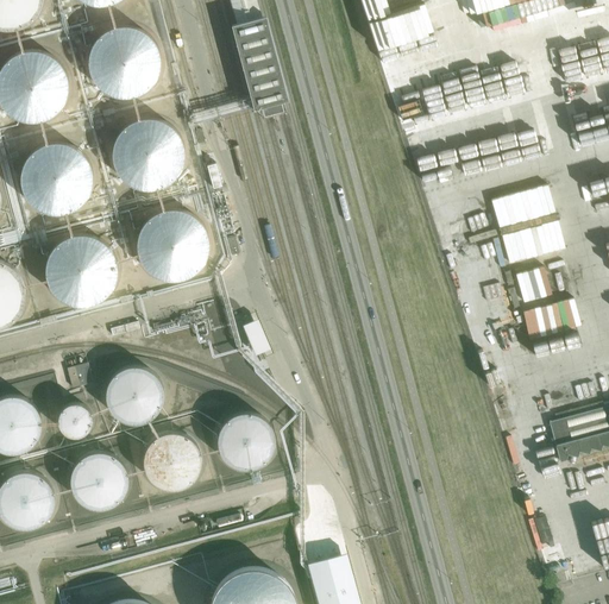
[(45,0),(0,0),(0,30),(2,31),(10,31),(17,31),(23,29),(30,25),(36,20),(41,14),(43,10),(45,1),(45,0)]
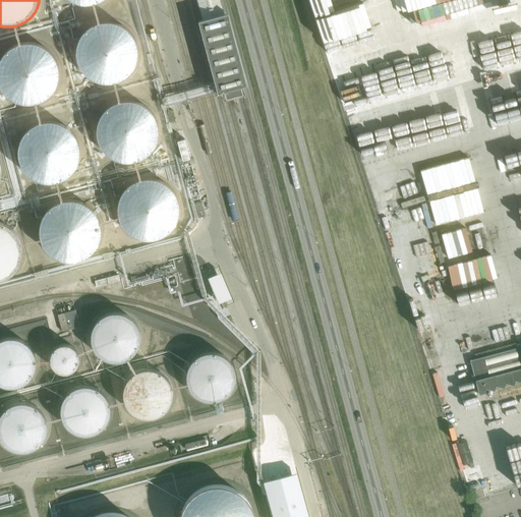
[(195,0),(203,24),(198,24),(218,97),(223,96),(224,95),(227,103),(232,101),(240,99),(243,98),(240,91),(243,90),(247,89),(228,16),(224,17),(219,0),(195,0)]
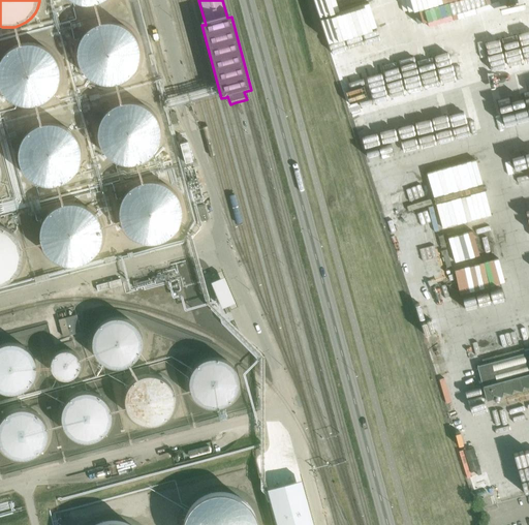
[(138,55),(138,54),(138,49),(136,42),(133,37),(130,32),(128,30),(125,28),(119,25),(114,24),(107,23),(102,24),(97,25),(91,28),(88,30),(86,32),(82,37),(79,42),(78,49),(76,55),(78,60),(80,66),(82,71),(86,75),(90,80),(95,83),(99,84),(102,85),(107,86),(113,85),(119,84),(124,81),(129,76),(132,73),(136,67),(138,61),(138,55)]
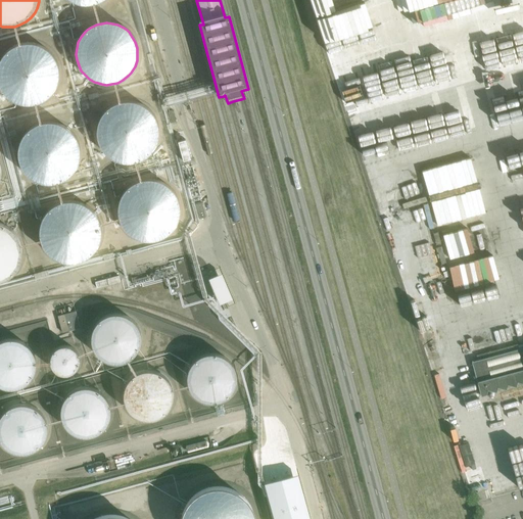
[(60,76),(60,75),(59,68),(57,62),(55,58),(51,53),(46,49),(41,46),(38,44),(34,43),(29,43),(21,43),(16,45),(11,47),(6,51),(2,56),(0,59),(0,90),(1,92),(4,97),(9,101),(15,104),(18,105),(22,106),(27,106),(34,106),(40,104),(44,102),(50,98),(54,94),(57,88),(59,82),(60,76)]
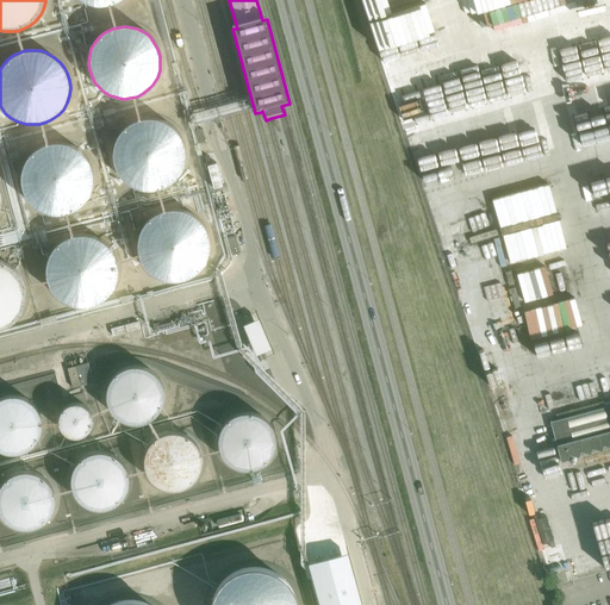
[(587,69),(562,78),(564,81),(573,78),(576,83),(580,81),(585,93),(595,89),(587,69)]
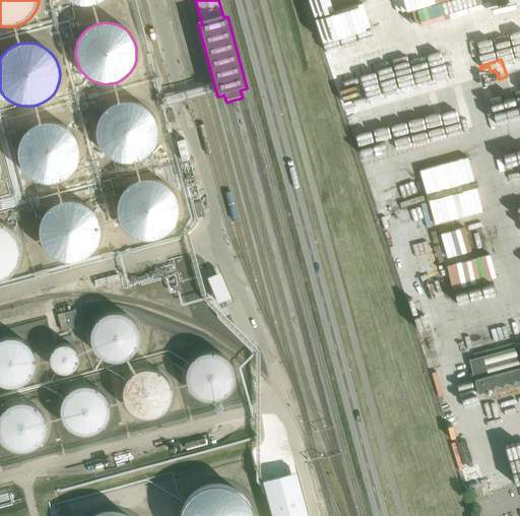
[(337,78),(343,101),(381,90),(378,77),(380,76),(377,67),(337,78)]
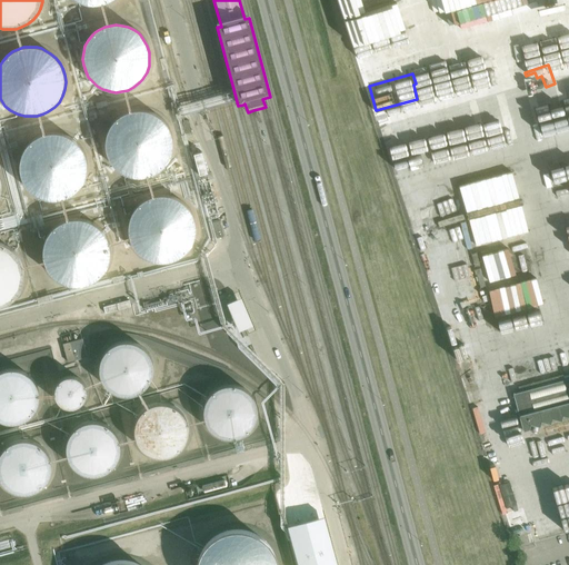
[(173,146),(173,145),(173,138),(171,131),(168,126),(166,122),(163,119),(158,116),(151,112),(146,110),(138,110),(131,110),(125,112),(118,116),(112,121),(108,127),(106,132),(103,139),(103,146),(103,152),(106,158),(109,165),(113,170),(118,174),(123,177),(129,179),(132,180),(137,180),(145,180),(150,178),(157,176),(160,174),(163,170),(168,165),(171,158),(173,152),(173,146)]
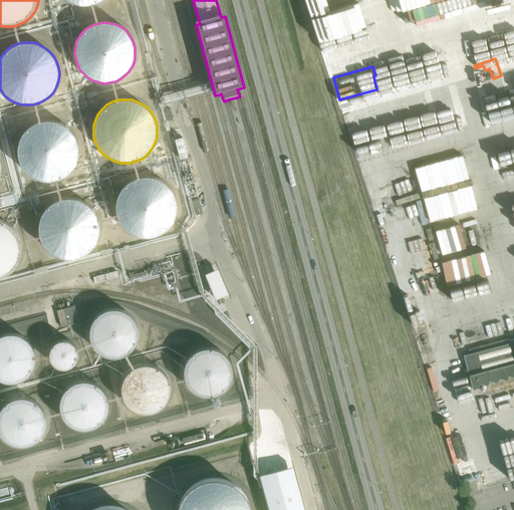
[(346,115),(360,166),(404,154),(397,129),(400,128),(394,103),(346,115)]
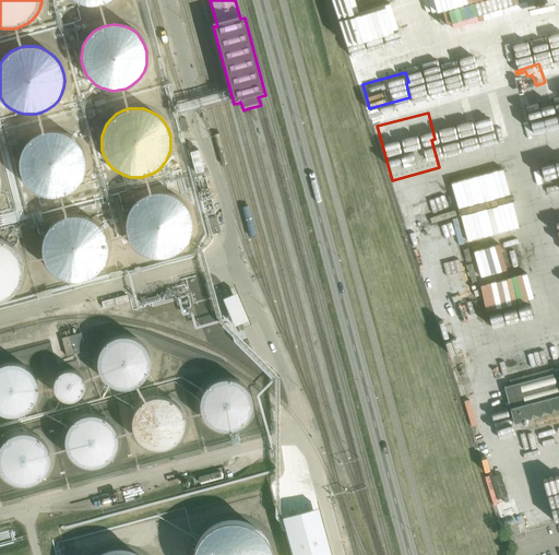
[(86,166),(86,165),(85,158),(84,153),(82,149),(80,146),(76,142),(71,137),(67,134),(61,132),(55,132),(48,132),(42,133),(35,137),(30,141),(25,145),(22,151),(20,157),(19,165),(20,170),(21,176),(23,181),(27,188),(32,192),(38,196),(45,198),(51,199),(58,199),(62,198),(66,197),(71,193),(75,190),(80,186),(83,179),(85,173),(86,166)]
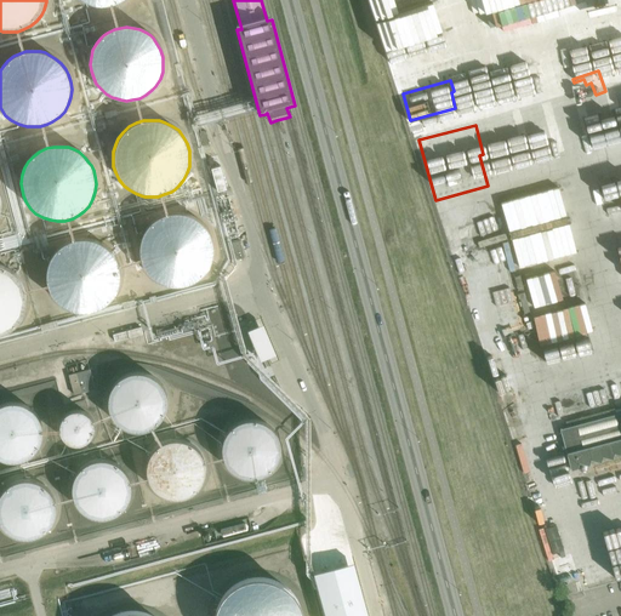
[(502,205),(511,241),(535,235),(534,228),(548,226),(542,197),(502,205)]
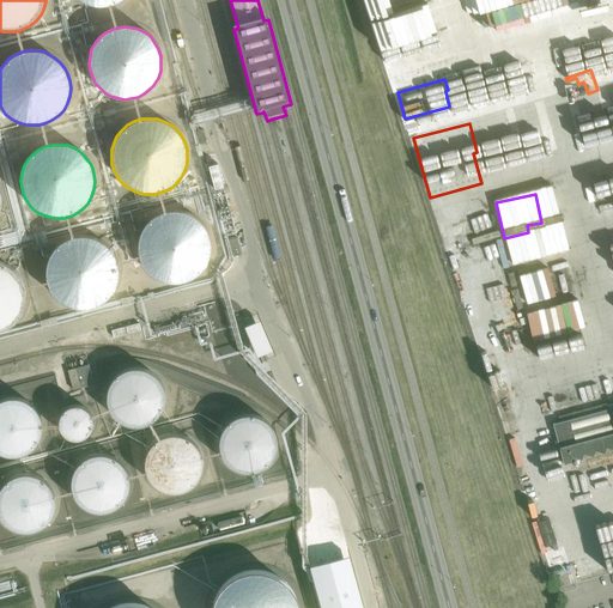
[(228,205),(217,207),(222,224),(232,222),(228,205)]
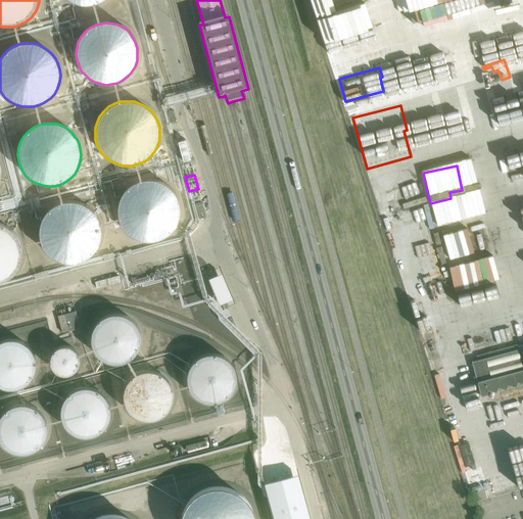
[(180,211),(180,210),(179,205),(177,198),(175,194),(171,189),(167,185),(160,183),(154,180),(149,180),(142,180),(136,183),(131,185),(127,188),(123,193),(120,198),(117,204),(117,210),(117,216),(119,221),(121,226),(125,232),(129,235),(135,239),(139,241),(143,241),(147,242),(153,241),(158,240),(164,237),(170,234),(174,229),(177,224),(179,218),(180,211)]
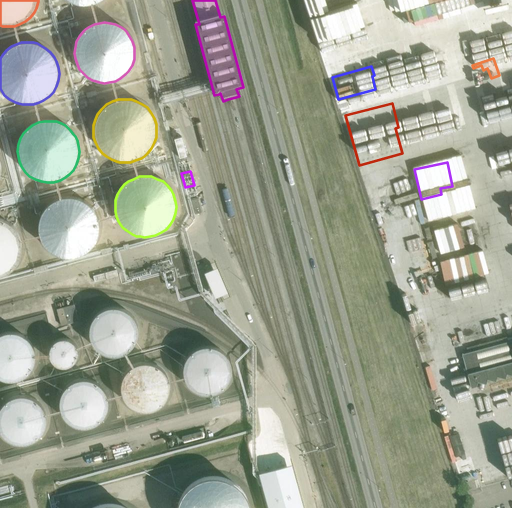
[(100,229),(100,224),(98,218),(95,212),(91,207),(87,203),(81,200),(78,199),(75,198),(70,197),(63,198),(57,200),(52,202),(47,206),(45,209),(42,212),(39,217),(38,223),(37,228),(38,234),(39,240),(43,246),(46,251),(51,254),(56,257),(59,259),(63,260),(67,260),(74,260),(80,258),(85,255),(90,251),(95,246),(97,241),(99,236),(100,229)]
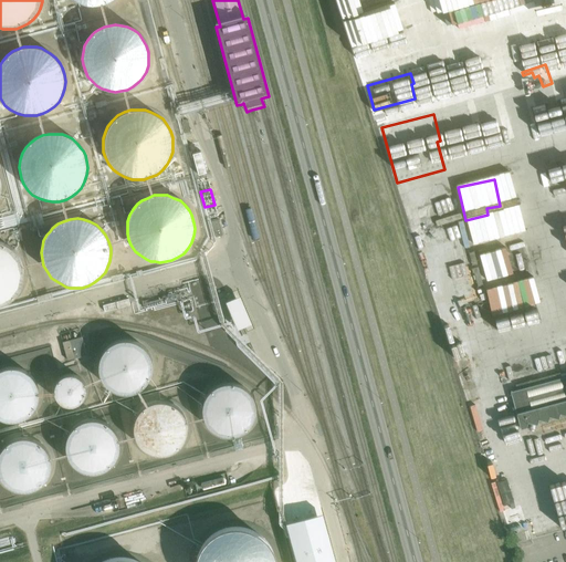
[(220,226),(212,228),(216,243),(223,241),(220,226)]
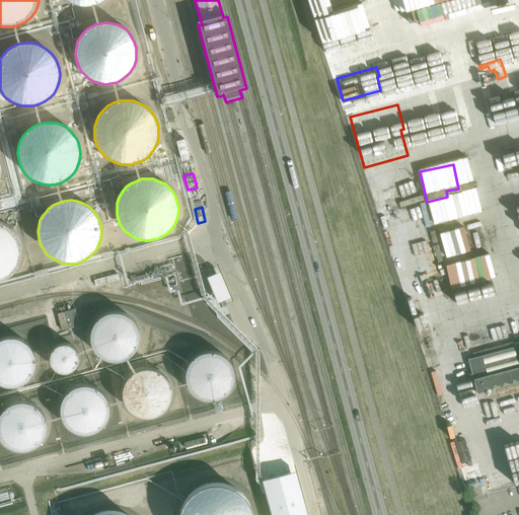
[(22,252),(21,246),(20,240),(17,235),(13,230),(8,226),(3,223),(0,222),(0,281),(3,281),(8,278),(13,275),(17,270),(20,264),(21,258),(22,252)]
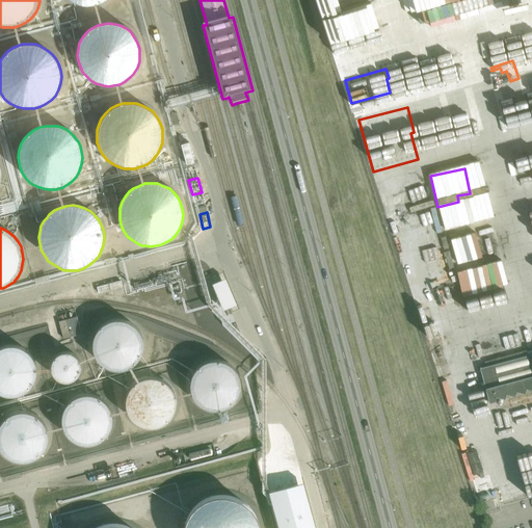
[(204,261),(179,270),(186,292),(205,285),(202,276),(209,273),(204,261)]
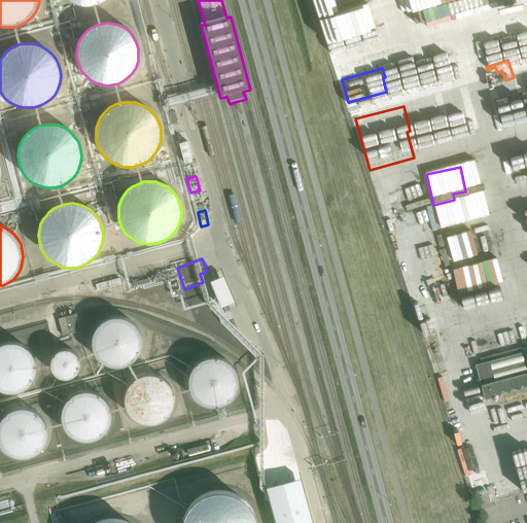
[(460,291),(469,290),(467,272),(458,273),(460,291)]
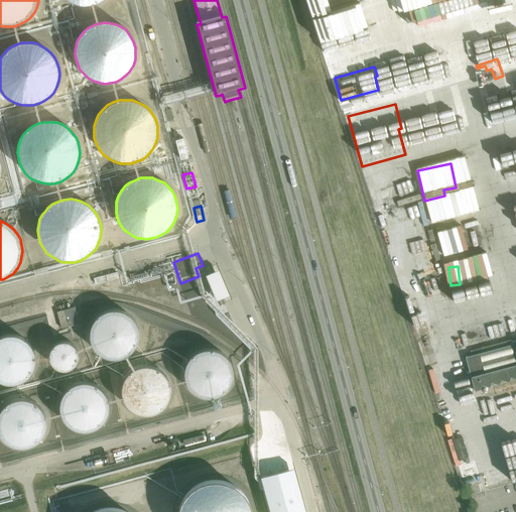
[(230,301),(222,273),(208,276),(216,305),(230,301)]
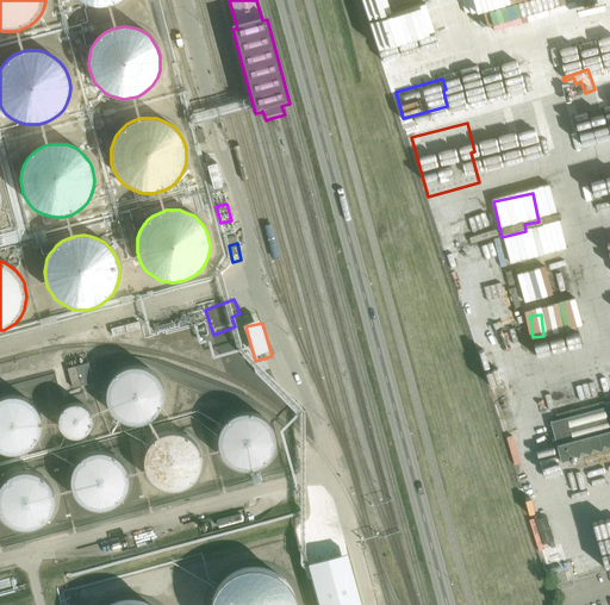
[(163,401),(163,395),(162,391),(161,385),(159,380),(155,376),(150,373),(145,369),(141,368),(135,367),(129,368),(124,369),(119,372),(114,375),(111,379),(107,384),(106,388),(105,394),(105,400),(106,405),(109,411),(111,415),(116,419),(120,422),(125,424),(130,425),(136,425),(142,424),(147,423),(151,419),(155,416),(159,412),(161,406),(163,401)]
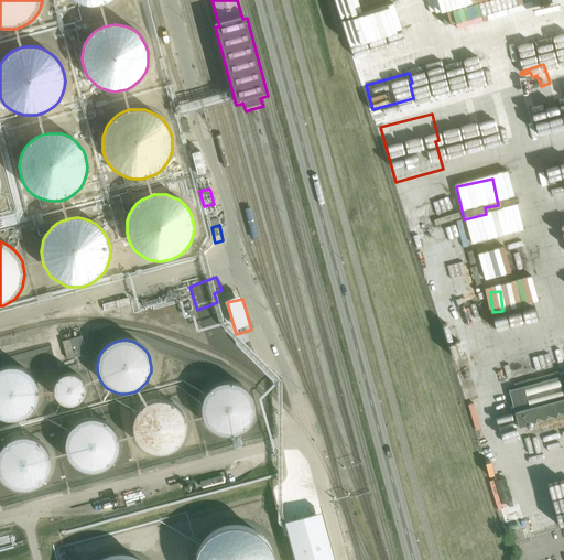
[(82,341),(62,345),(67,364),(86,358),(82,341)]
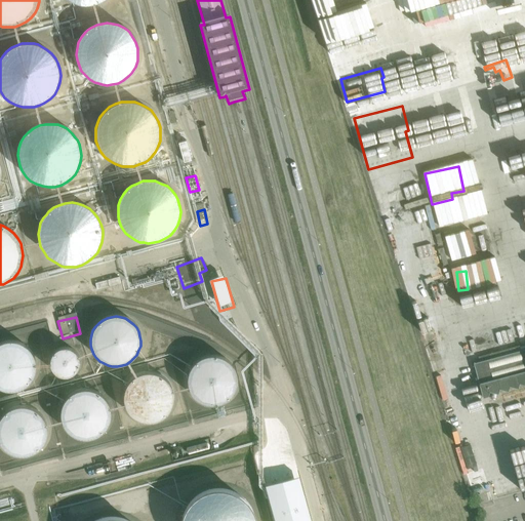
[(37,372),(37,367),(37,362),(36,358),(33,354),(30,350),(27,347),(23,344),(17,343),(12,342),(8,342),(3,343),(0,344),(0,390),(3,392),(8,393),(13,393),(17,393),(23,391),(27,389),(31,385),(34,382),(36,376),(37,372)]
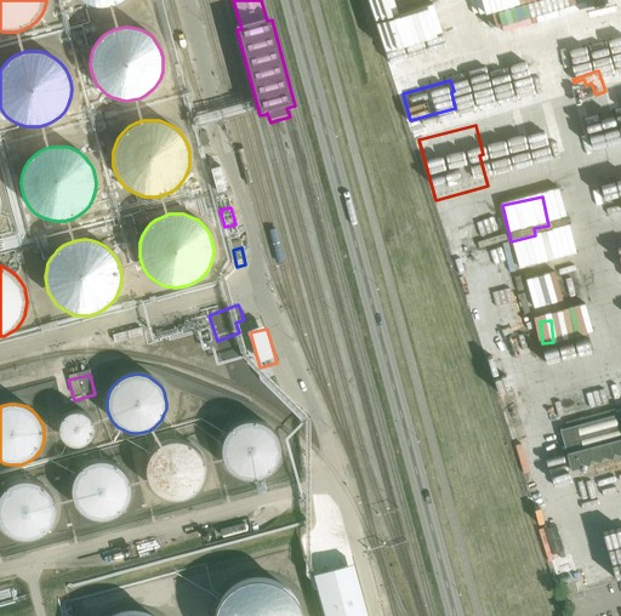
[(95,435),(95,432),(95,428),(93,425),(92,422),(90,420),(87,417),(84,415),(80,414),(78,414),(74,414),(70,415),(67,416),(64,418),(62,421),(60,423),(58,427),(58,431),(58,434),(58,437),(61,440),(62,443),(64,445),(67,448),(70,449),(74,450),(78,450),(81,450),(84,449),(87,446),(90,444),(92,441),(93,439),(95,435)]
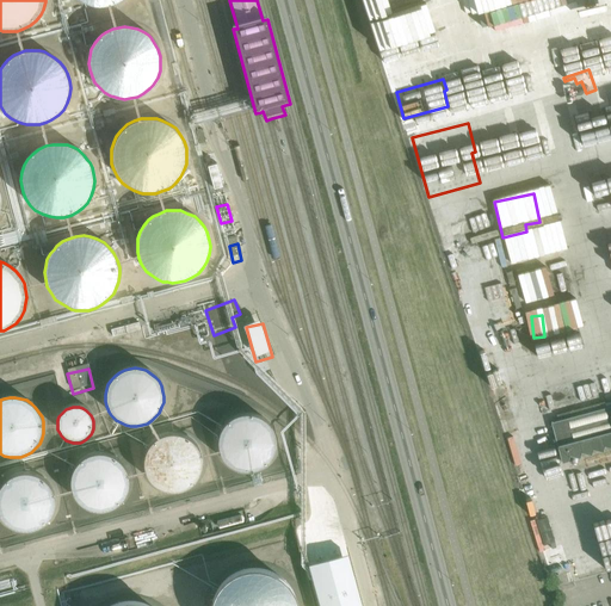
[(610,410),(551,427),(562,467),(568,465),(569,459),(573,446),(609,437),(610,444),(610,410)]
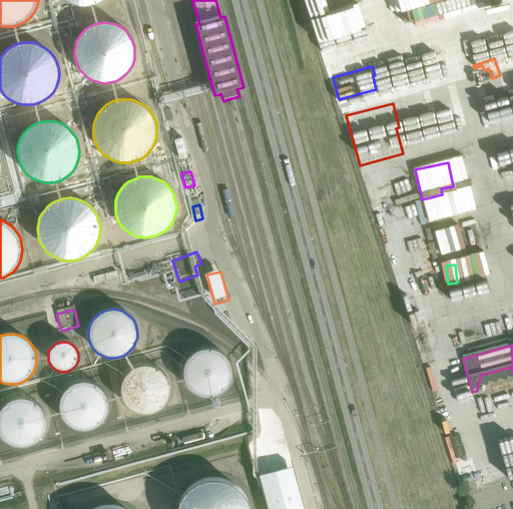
[(230,378),(231,374),(230,369),(229,365),(227,361),(224,357),(221,354),(217,352),(212,350),(208,349),(203,349),(199,350),(195,352),(191,354),(187,357),(185,361),(183,365),(182,369),(181,374),(182,379),(183,383),(185,387),(188,391),(191,394),(195,396),(199,398),(204,398),(208,398),(213,397),(217,396),(221,393),(224,390),(227,387),(229,382),(230,378)]
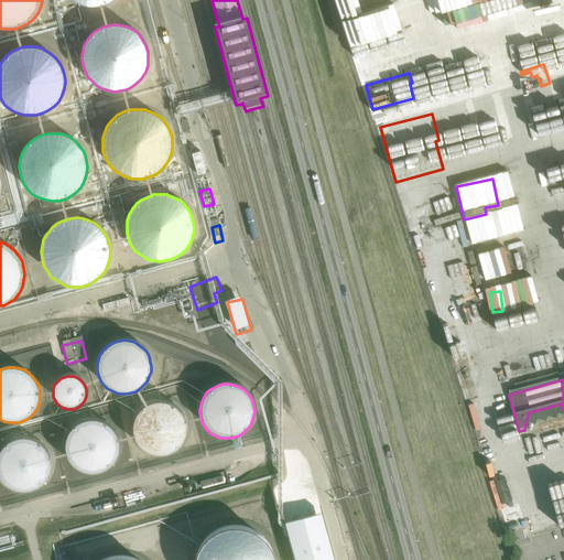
[(185,433),(186,429),(185,423),(184,418),(181,413),(177,410),(174,407),(170,404),(164,402),(159,401),(154,402),(149,404),(144,406),(140,409),(137,412),(133,417),(132,422),(131,427),(131,432),(132,438),(134,442),(137,447),(141,450),(145,453),(150,455),(155,456),(160,456),(165,455),(170,454),(175,451),(179,448),(182,443),(184,439),(185,433)]
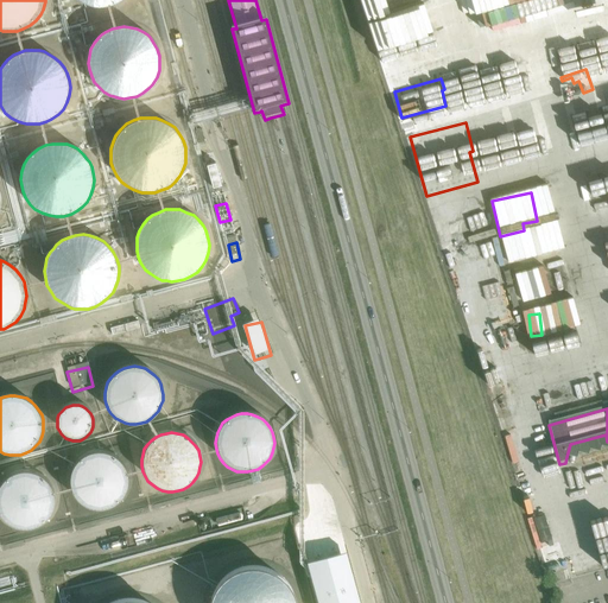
[(130,481),(130,480),(128,474),(126,468),(124,463),(120,458),(115,456),(111,454),(106,451),(100,451),(94,451),(89,454),(84,456),(80,459),(76,463),(74,468),(71,474),(71,480),(71,486),(73,492),(75,495),(78,500),(84,505),(89,507),(94,508),(99,509),(106,508),(109,508),(115,505),(120,501),(124,496),(126,493),(128,487),(130,481)]
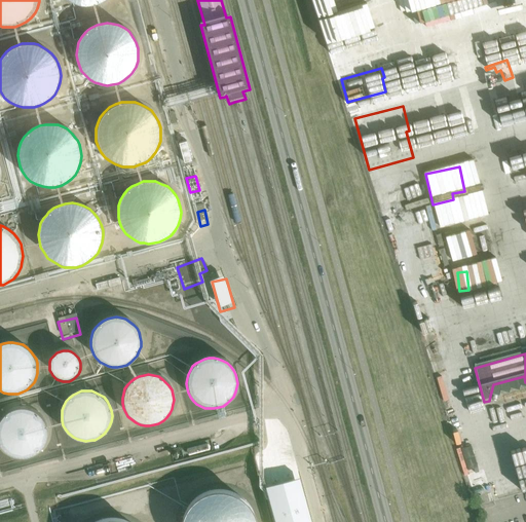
[(48,439),(49,435),(49,430),(47,424),(45,420),(42,416),(39,413),(35,411),(30,409),(26,408),(21,408),(15,409),(11,411),(7,414),(4,417),(1,421),(0,423),(0,443),(1,445),(3,449),(6,453),(10,456),(14,458),(20,459),(25,459),(29,458),(34,457),(38,455),(42,452),(45,448),(47,444),(48,439)]
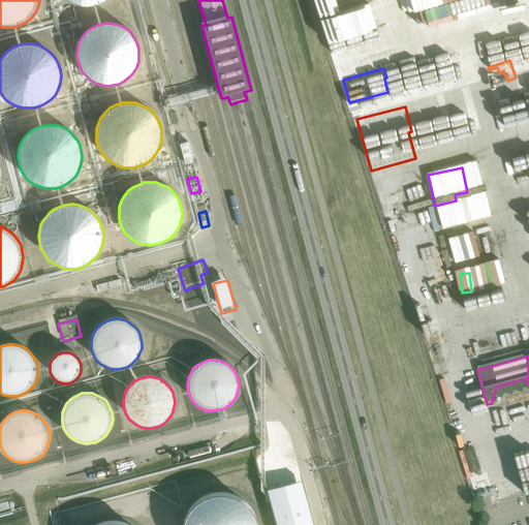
[(257,524),(257,522),(256,517),(253,512),(249,506),(245,502),(241,499),(236,496),(229,495),(224,494),(218,494),(212,494),(207,496),(201,499),(196,502),(192,506),(188,511),(186,516),(184,521),(183,524),(257,524)]
